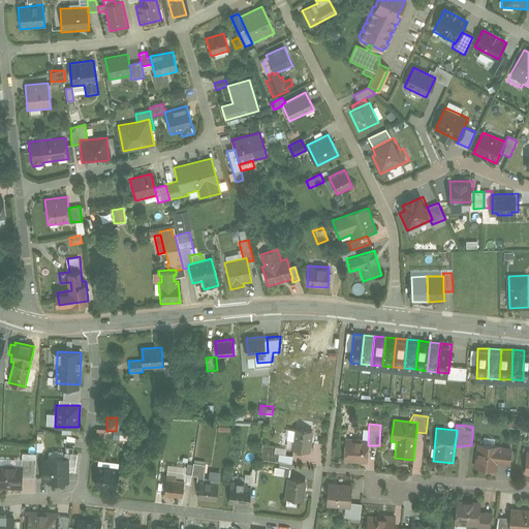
[(310,453),(312,432),(285,430),(284,440),(292,441),(291,450),(310,453)]
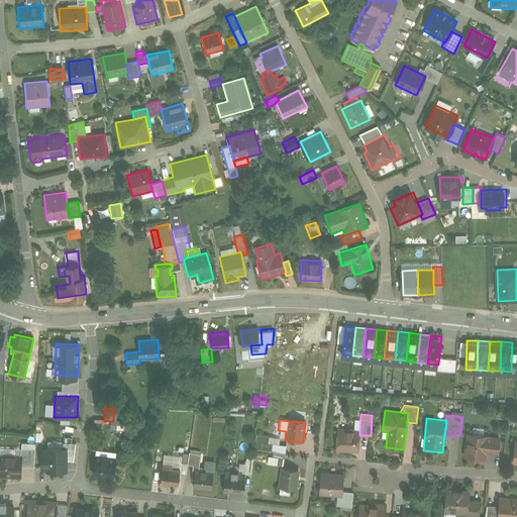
[(471,434),(464,433),(461,457),(484,459),(485,453),(497,455),(499,437),(483,435),(483,428),(472,426),(471,434)]
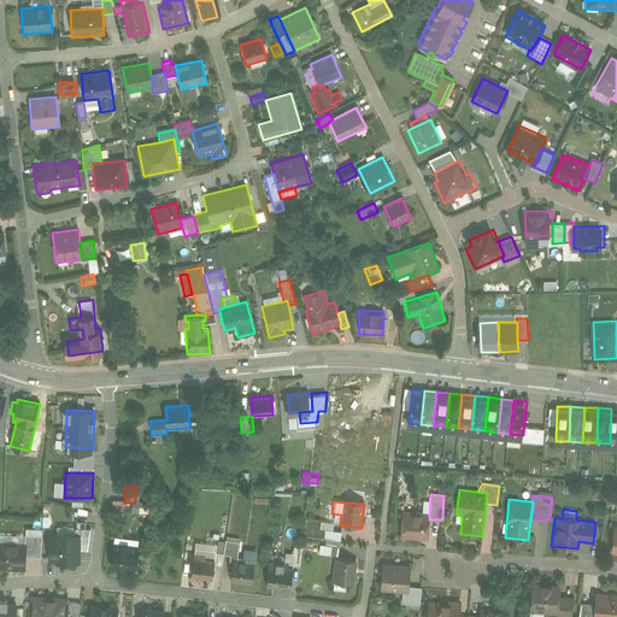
[(400,539),(428,540),(429,519),(429,513),(401,512),(400,539)]
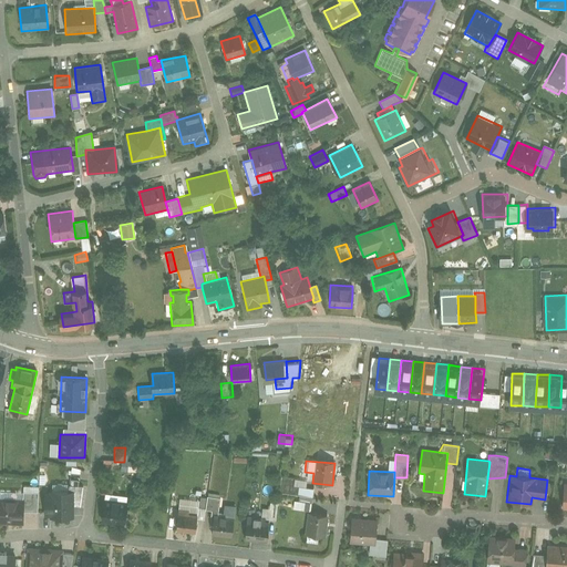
[(24,497),(24,509),(39,511),(40,488),(26,487),(24,497)]
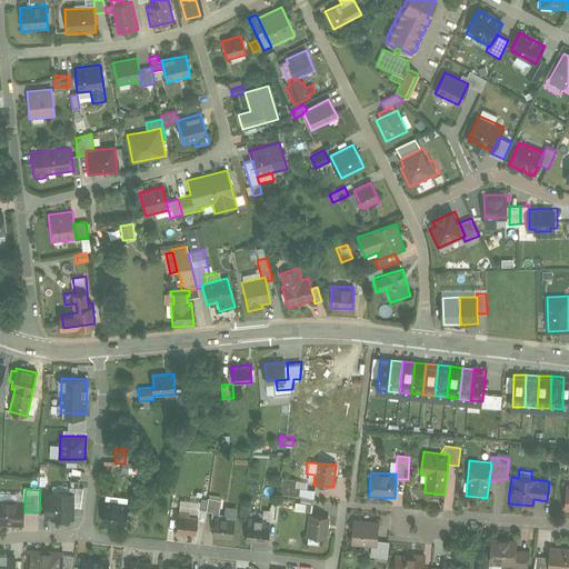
[(298,498),(313,500),(315,491),(305,490),(299,489),(298,498)]
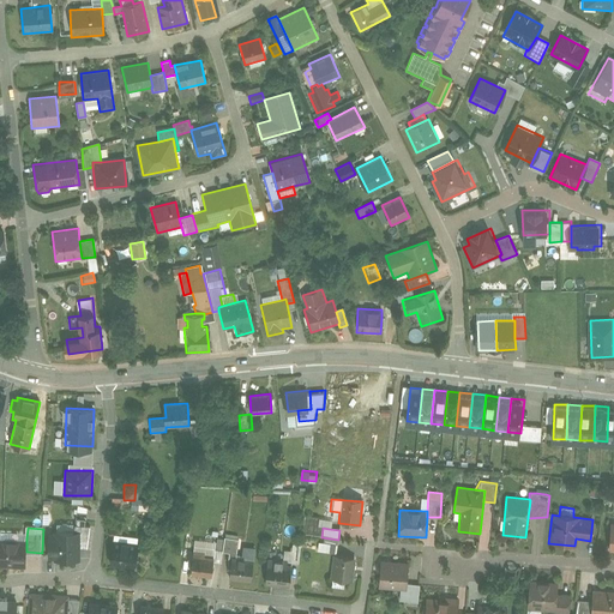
[(50,529),(49,558),(79,558),(79,530),(50,529)]
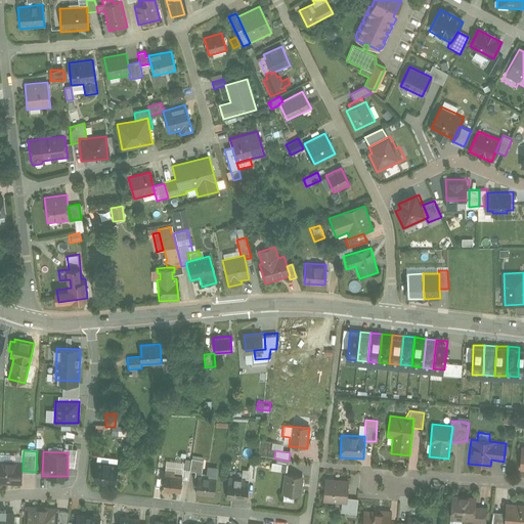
[(23,460),(0,459),(0,481),(22,482),(23,471),(23,460)]
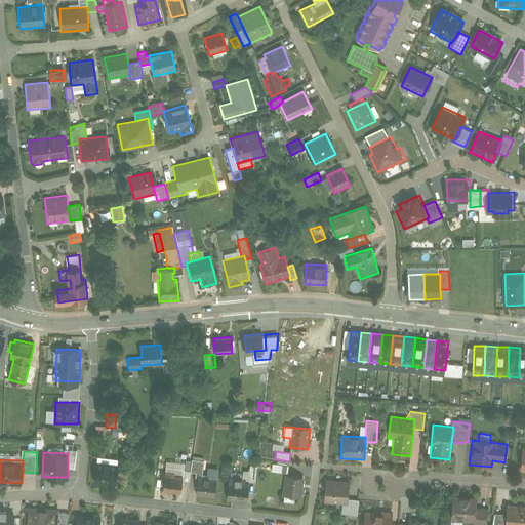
[(93,485),(115,487),(117,463),(95,461),(93,485)]
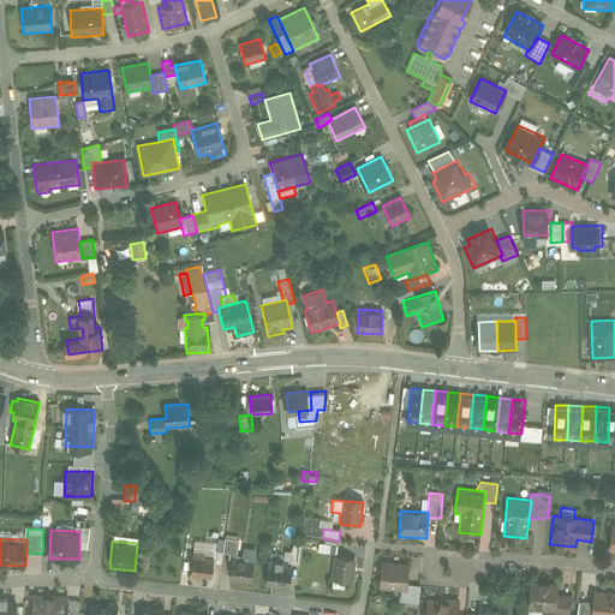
[(225,542),(216,541),(215,551),(224,553),(225,542)]
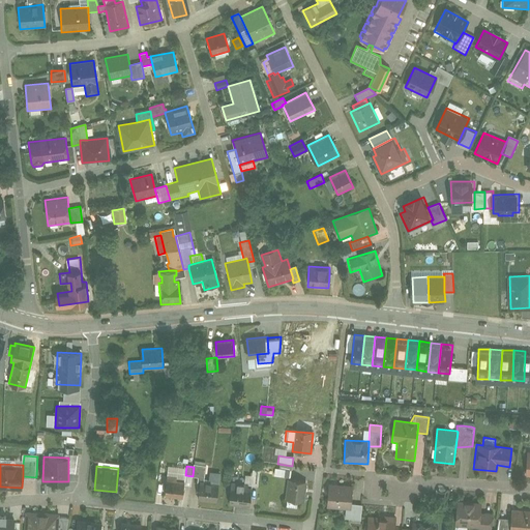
[(194,467),(193,476),(200,477),(200,481),(203,482),(205,469),(194,467)]
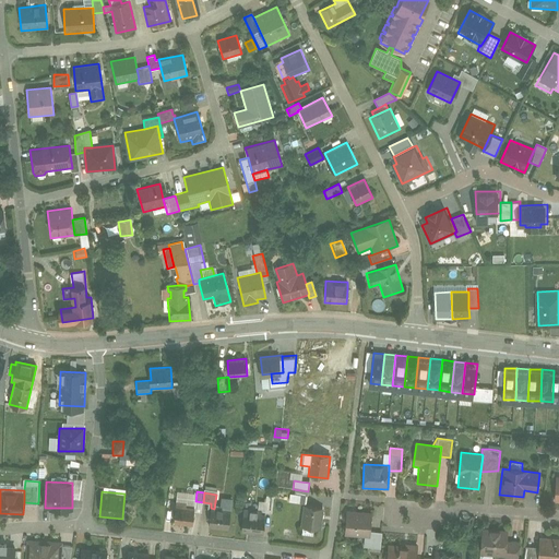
[(288,503),(306,506),(307,498),(289,495),(288,503)]
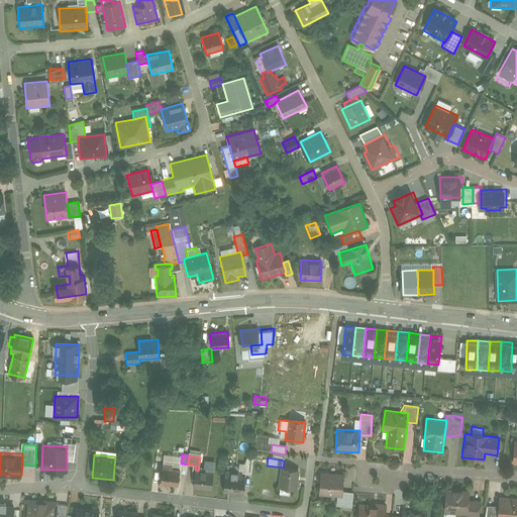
[(226,464),(225,471),(241,473),(241,475),(251,476),(253,460),(245,459),(243,464),(235,463),(235,466),(226,464)]
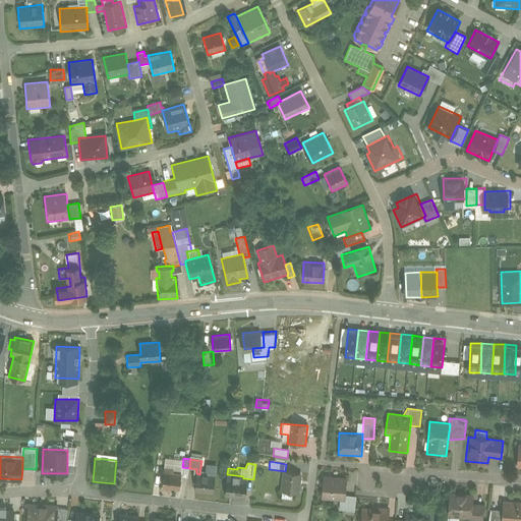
[(208,473),(207,475),(214,476),(215,466),(206,464),(205,472),(208,473)]
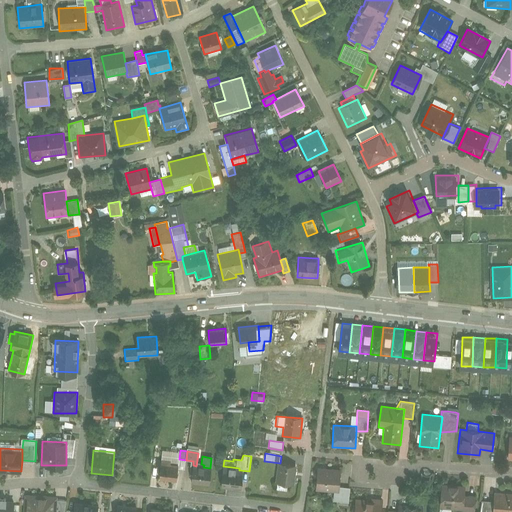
[(158,480),(175,483),(178,463),(161,460),(158,480)]
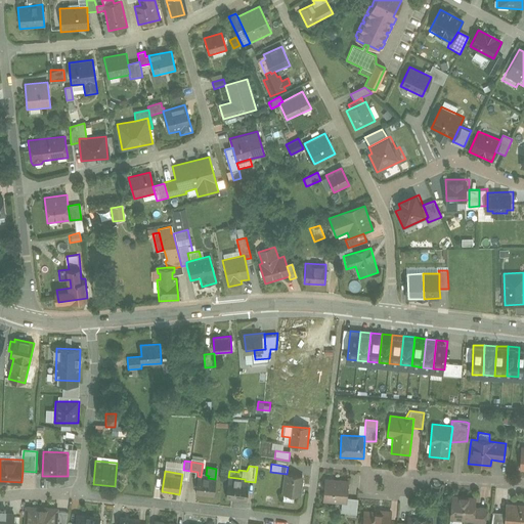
[(300,496),(302,478),(284,475),(281,494),(300,496)]
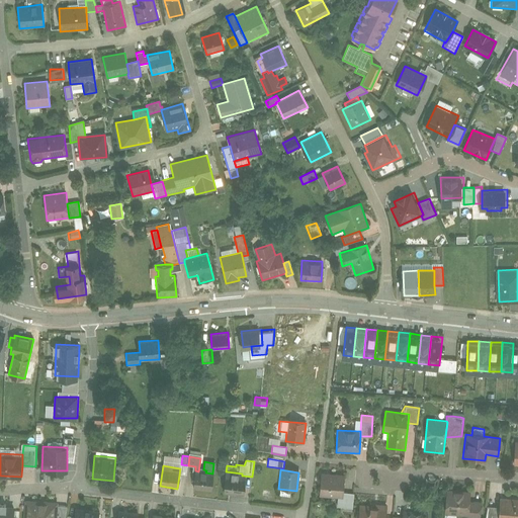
[(198,471),(195,470),(192,490),(210,493),(213,473),(212,473),(205,472),(198,471)]
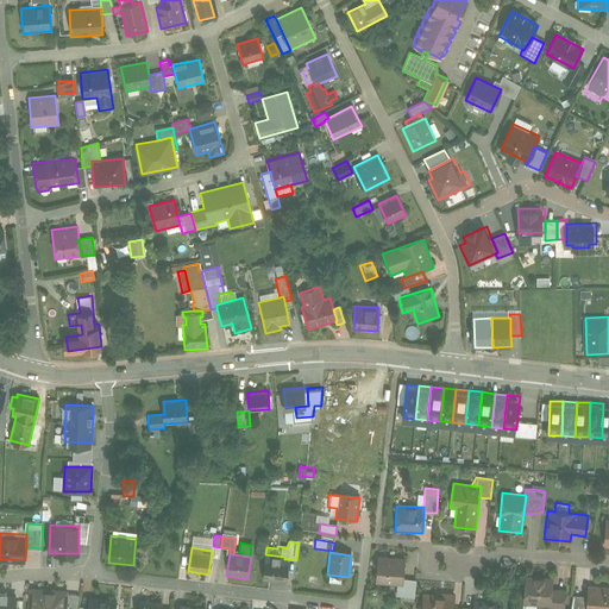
[(265,554),(263,579),(286,582),(288,562),(284,560),(284,559),(284,557),(265,554)]
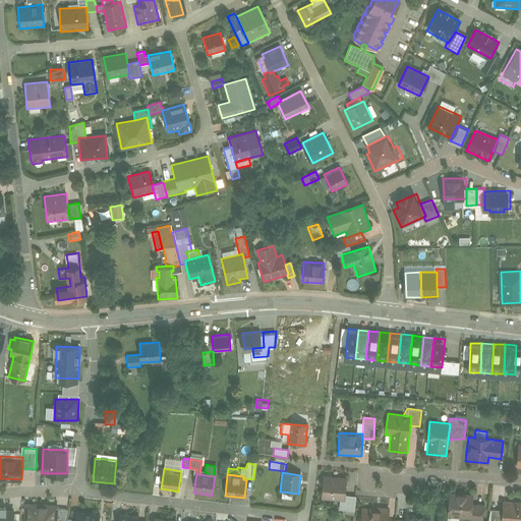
[(346,477),(323,475),(322,500),(340,501),(344,502),(345,495),(346,477)]
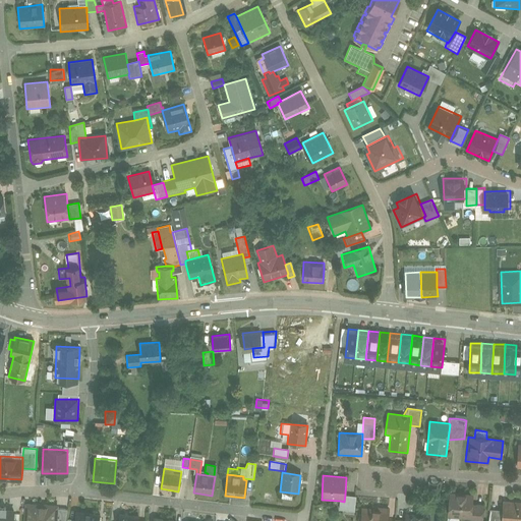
[(438,487),(430,487),(429,500),(437,501),(438,487)]
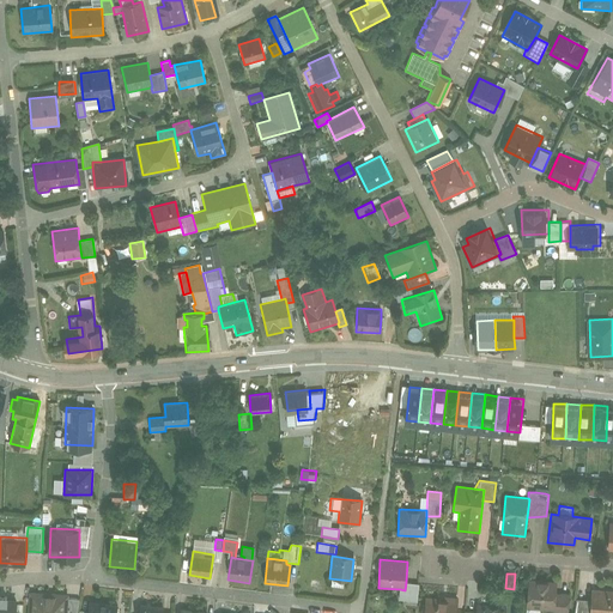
[(556,581),(528,578),(526,608),(552,610),(552,612),(566,612),(568,594),(554,593),(556,581)]
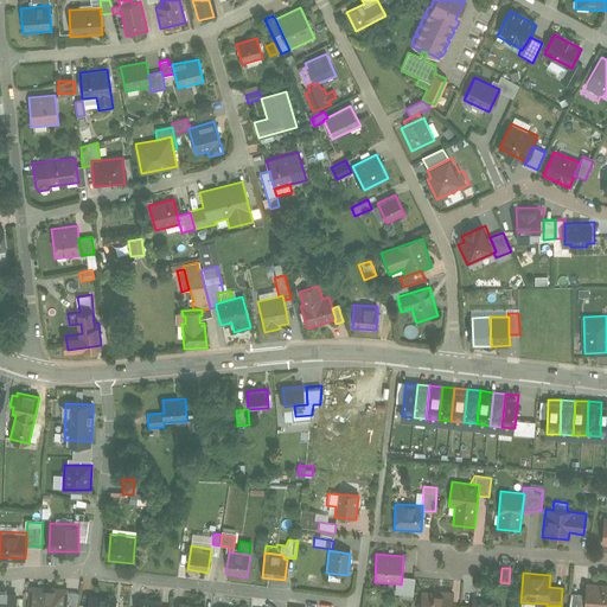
[(401,585),(396,583),(395,595),(413,595),(414,577),(402,576),(401,585)]
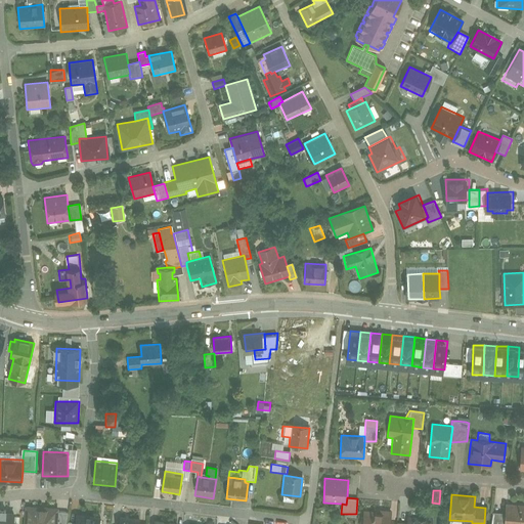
[(523,523),(523,505),(506,504),(505,513),(504,523),(523,523)]
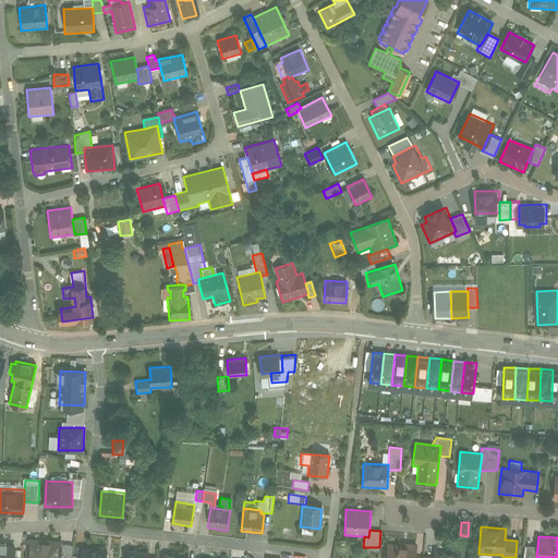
[(60,557),(61,543),(26,541),(25,557),(60,557)]
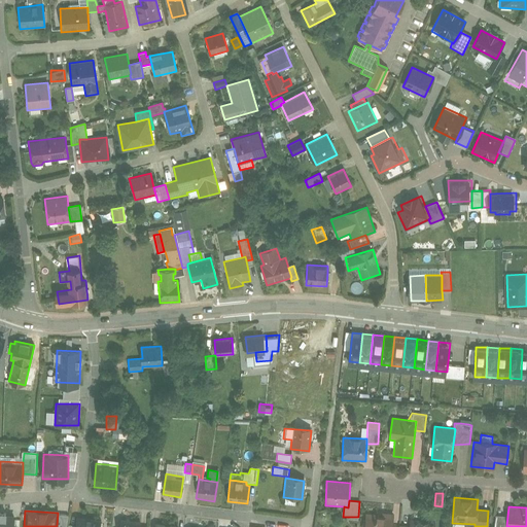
[(375,514),(365,513),(364,526),(392,526),(392,525),(393,512),(375,511),(375,514)]
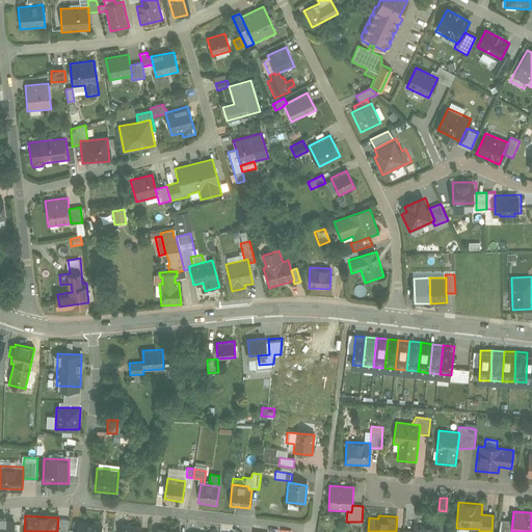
[(70,519),(58,517),(57,531),(68,531),(70,519)]
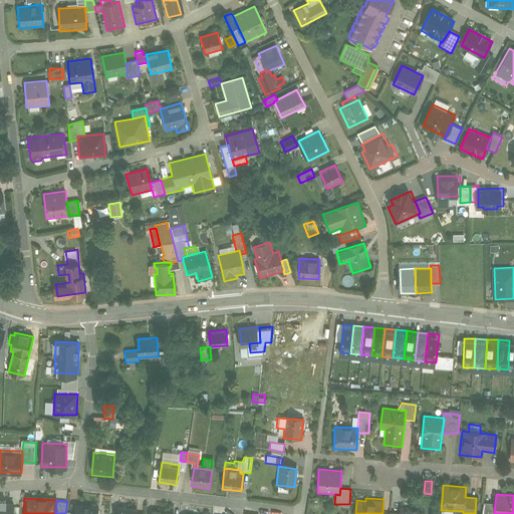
[(0,513),(11,513),(13,502),(0,501),(0,513)]
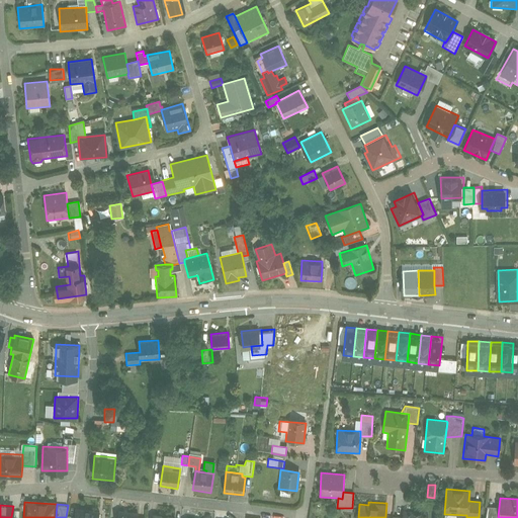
[(498,517),(499,507),(487,506),(485,517),(498,517)]
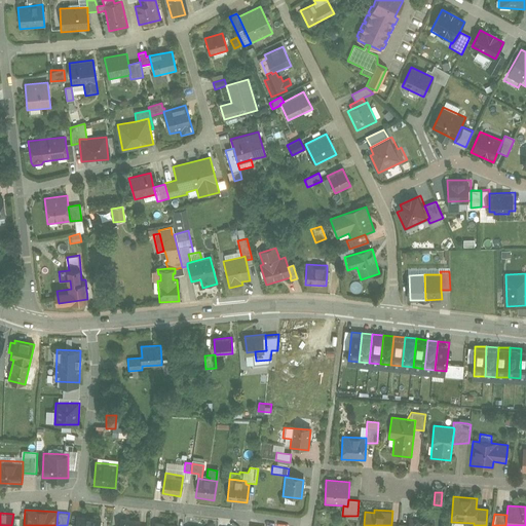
[(408,525),(433,525),(435,518),(409,516),(408,525)]
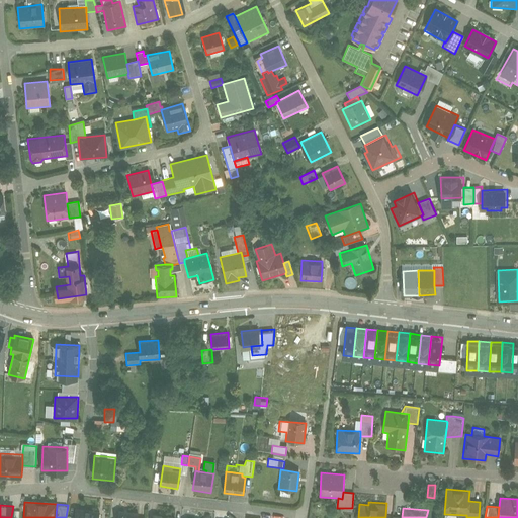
[(73,517),(97,517),(98,512),(89,511),(89,512),(84,511),(84,510),(75,509),(74,517),(73,517)]
